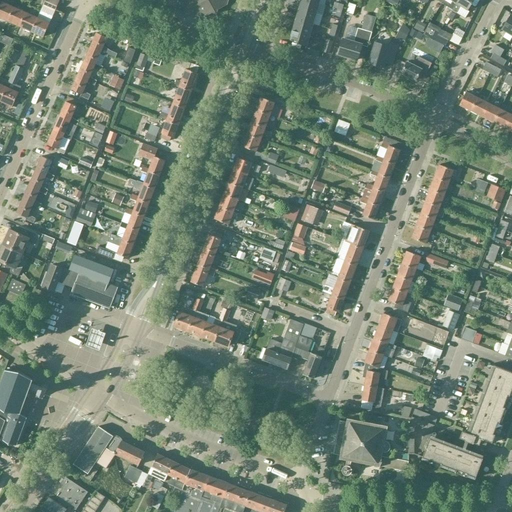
[(57,0),(45,0),(43,7),(54,12),(59,1),(57,0)]
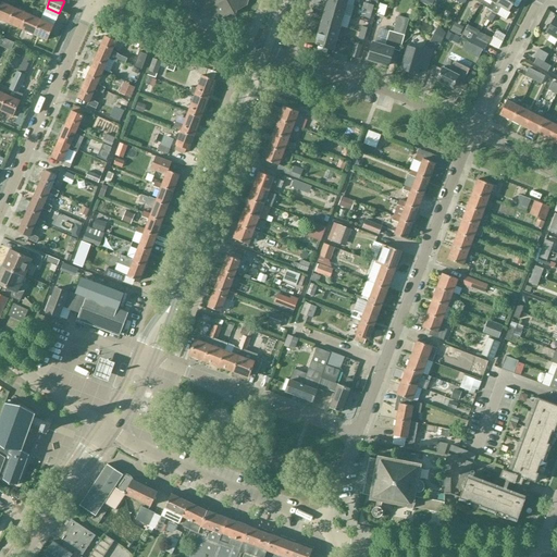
[(195,0),(192,11),(221,20),(231,14),(235,15),(237,11),(247,5),(248,0),(195,0)]
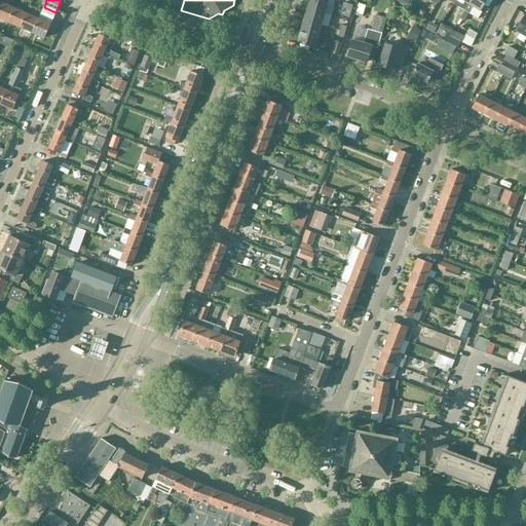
[(324,14),(327,4),(313,0),(309,0),(307,9),(324,14)]
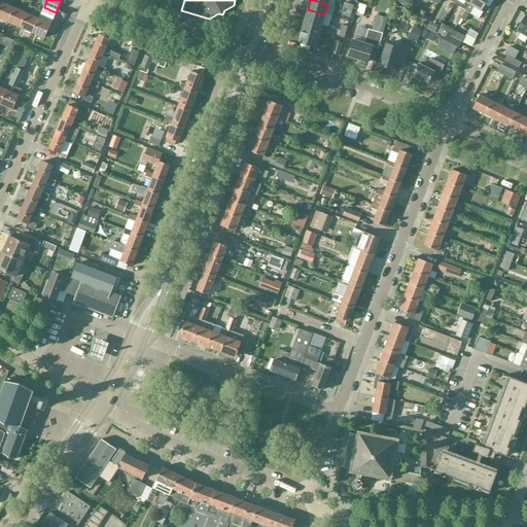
[(401,0),(397,0),(394,6),(406,11),(410,4),(401,0)]
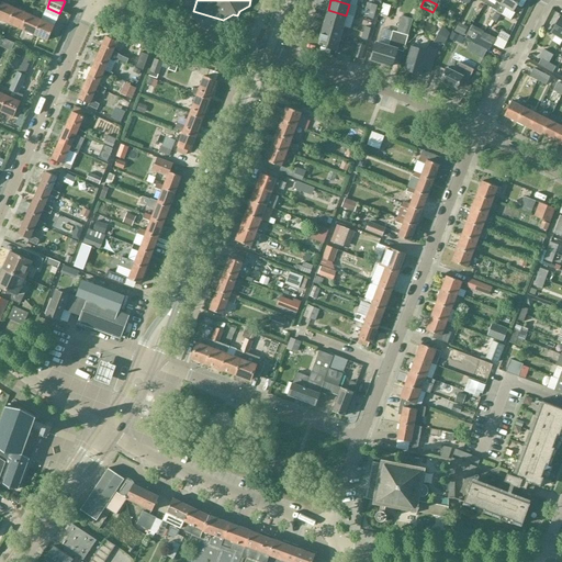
[(486,0),(485,3),(492,8),(491,11),(495,13),(503,0),(486,0)]
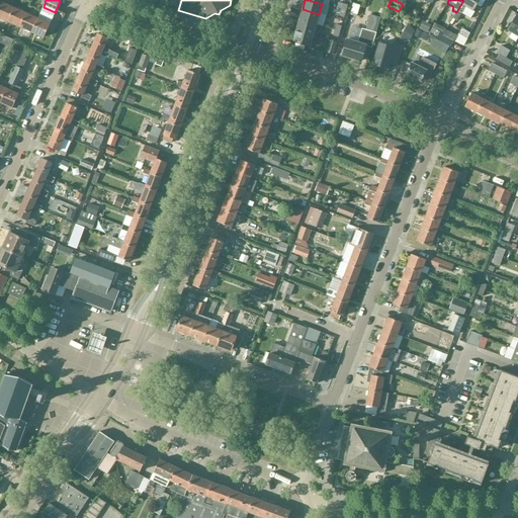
[(479,0),(463,0),(456,12),(453,18),(456,20),(460,15),(461,15),(462,13),(466,6),(472,10),(479,0)]
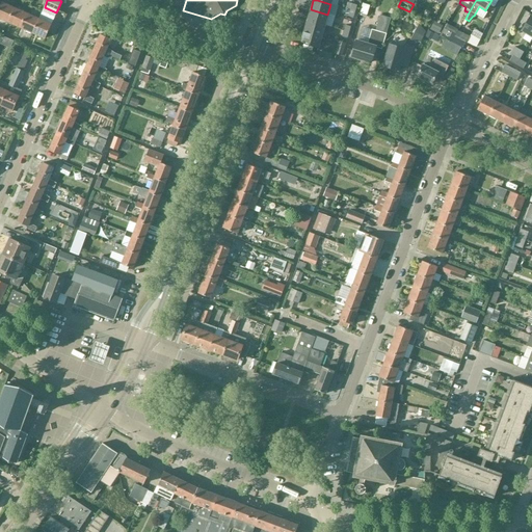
[(0,19),(8,22),(15,8),(2,2),(0,6),(0,19)]
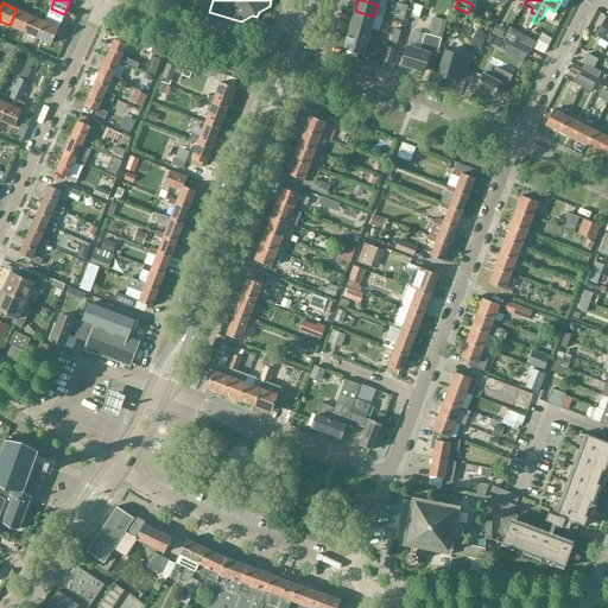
[(407,6),(401,5),(397,4),(396,10),(400,11),(406,13),(407,6)]
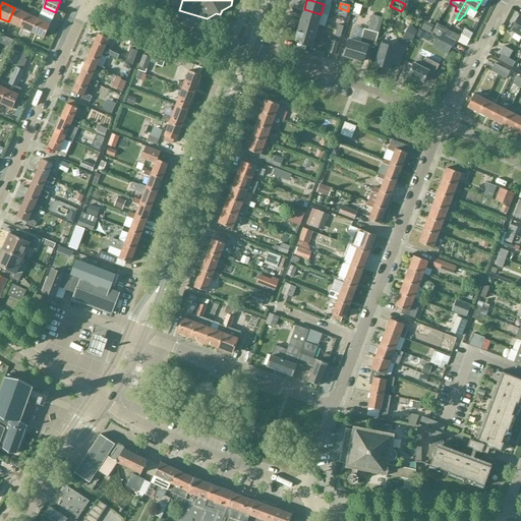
[(19,27),(26,13),(14,8),(8,21),(19,27)]
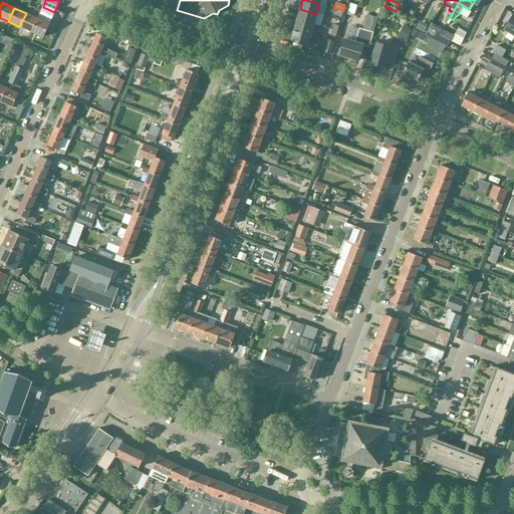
[(313,24),(316,14),(300,9),(297,19),(313,24)]
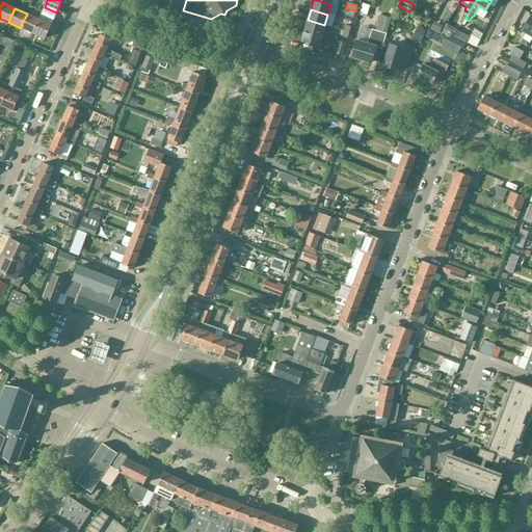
[(45,38),(51,24),(54,17),(43,11),(38,19),(32,33),(45,38)]
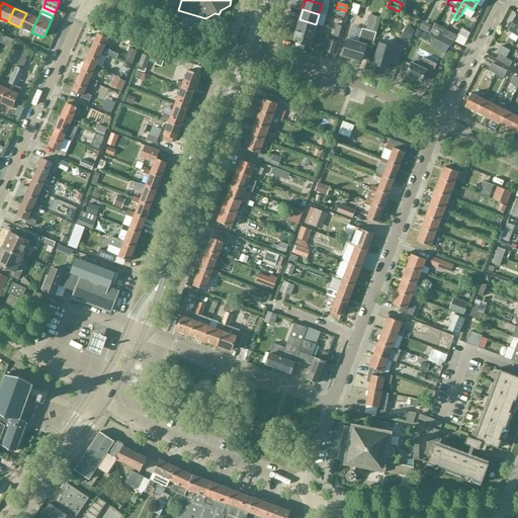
[(31,32),(37,18),(26,13),(19,27),(31,32)]
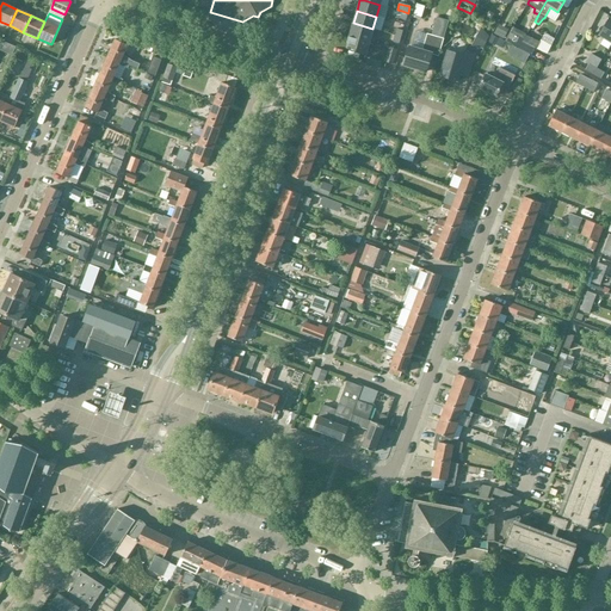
[(610,43),(610,18),(609,18),(598,36),(610,43)]
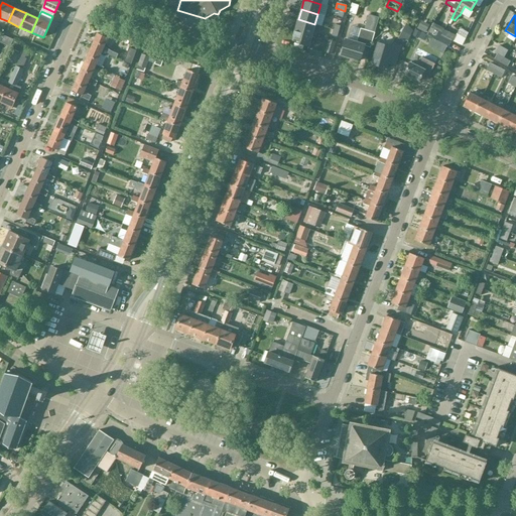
[(311,35),(314,24),(298,19),(295,30),(311,35)]
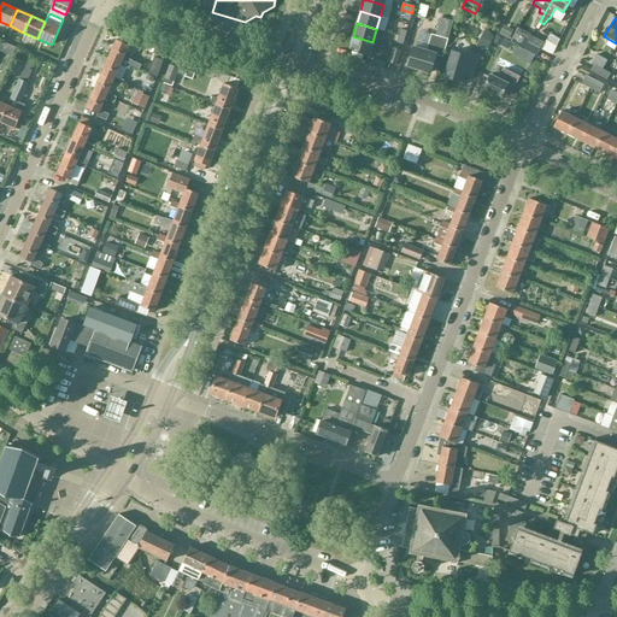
[(515,34),(510,42),(536,56),(540,48),(527,42),(528,40),(515,34)]
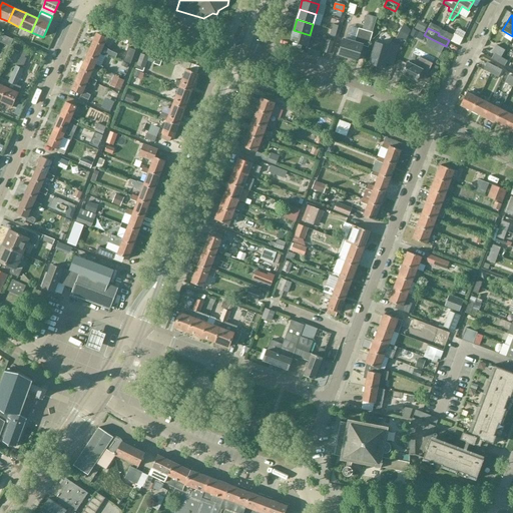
[(355,43),(343,39),(339,55),(358,61),(362,45),(368,47),(372,33),(359,29),(355,43)]
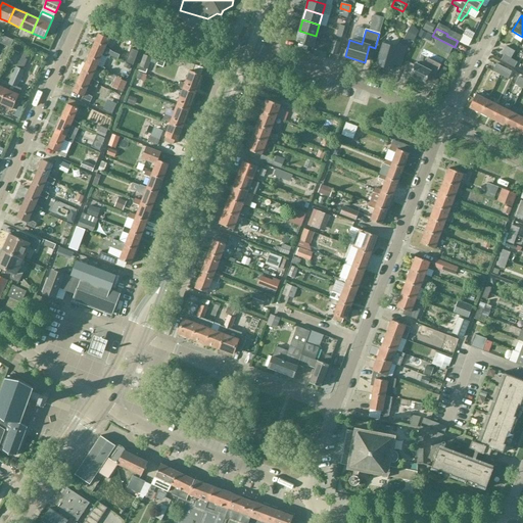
[(313,46),(316,36),(299,31),(295,42),(313,46)]
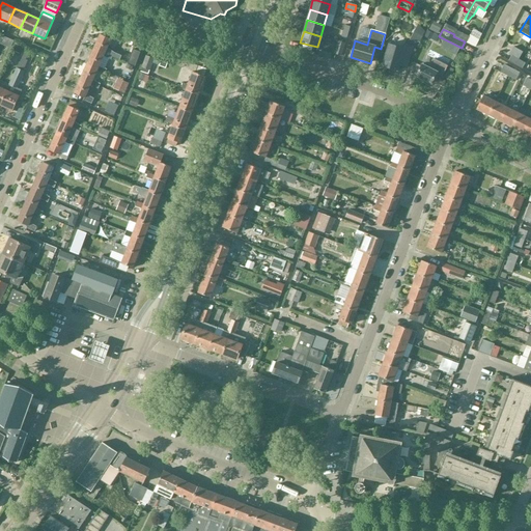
[(453,36),(465,42),(467,43),(470,36),(456,31),(454,34),(453,36)]
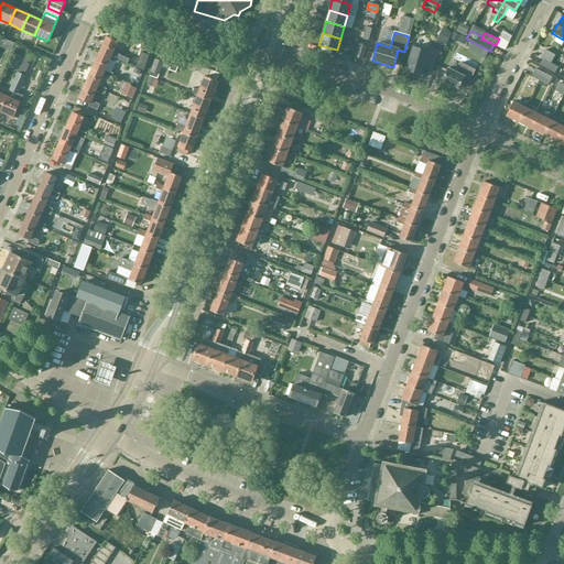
[(120,56),(114,51),(118,42),(106,36),(98,53),(110,58),(109,60),(118,64),(119,61),(127,65),(129,60),(120,56)]
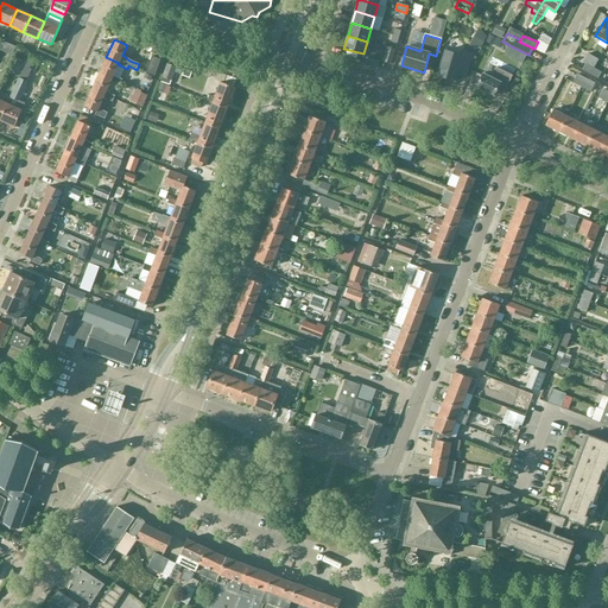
[(386,48),(382,62),(391,64),(396,50),(386,48)]
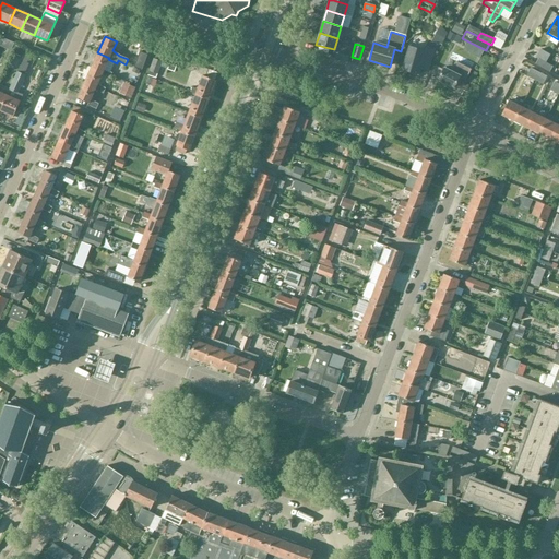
[(418,74),(420,68),(428,70),(435,49),(426,47),(425,51),(409,47),(402,70),(404,70),(403,72),(411,74),(412,73),(418,74)]
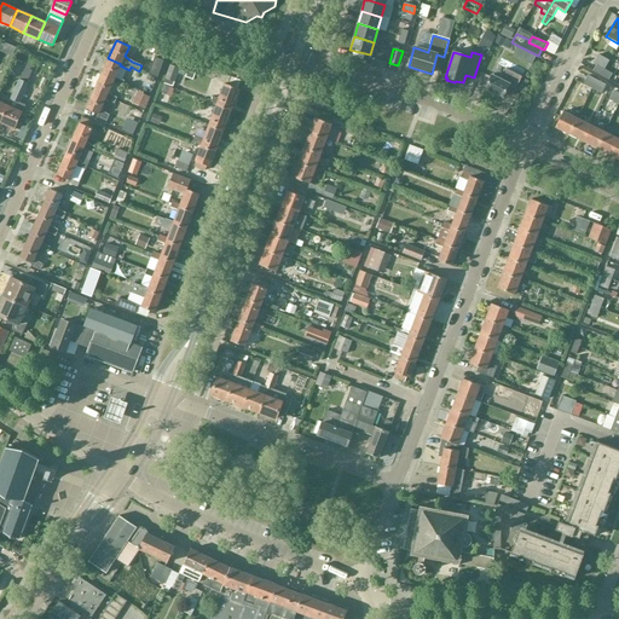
[(609,62),(602,57),(599,56),(594,63),(596,65),(593,71),(601,75),(605,69),(606,68),(609,62)]
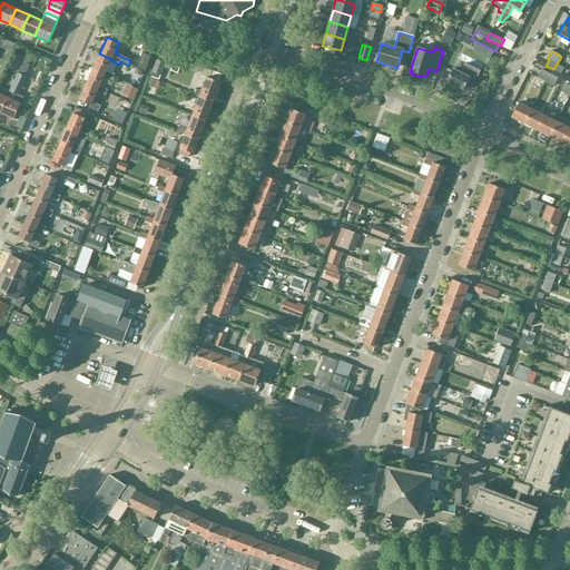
[(27,52),(19,62),(25,66),(32,56),(27,52)]
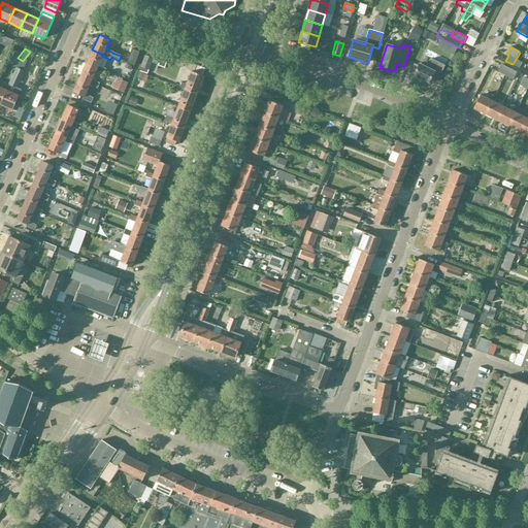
[(98,65),(102,56),(103,55),(92,50),(86,64),(97,69),(96,70),(103,74),(105,69),(98,65)]
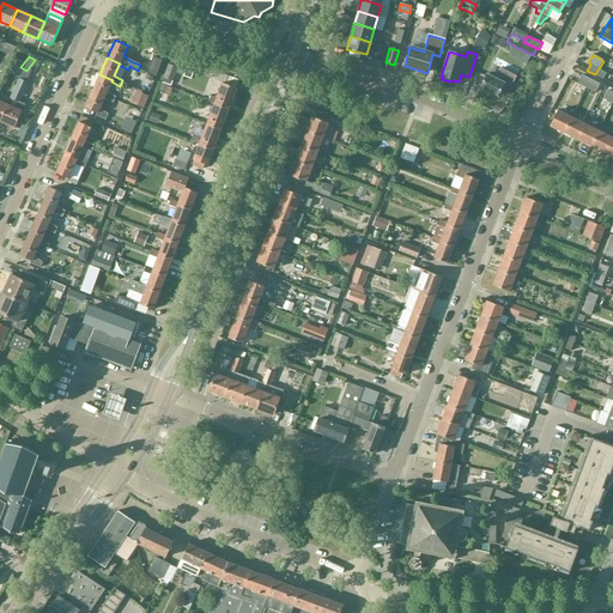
[(162,60),(152,58),(146,74),(156,77),(162,60)]
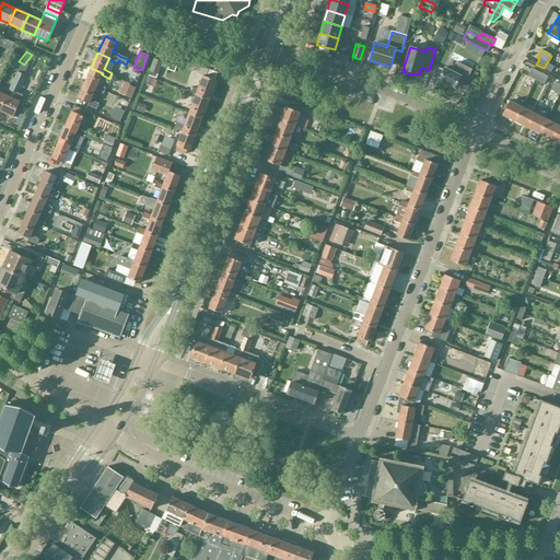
[(158,78),(159,74),(163,62),(153,59),(150,70),(148,74),(158,78)]
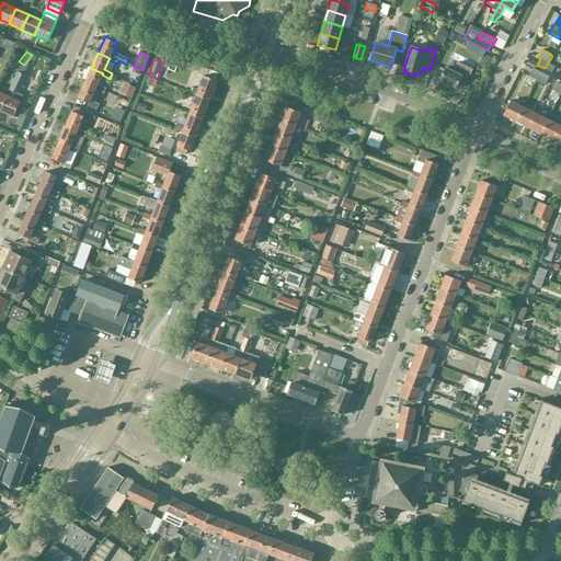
[(446,68),(439,80),(456,89),(461,77),(468,80),(473,69),(458,63),(458,64),(459,64),(455,72),(446,68)]
